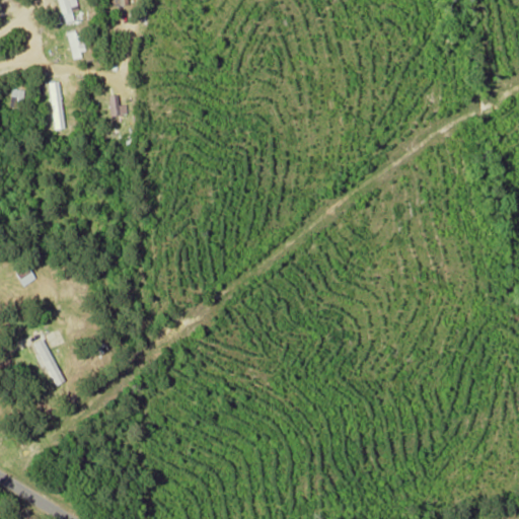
[(73,0),(54,0),(60,22),(71,19),(69,10),(76,9),(73,0)]
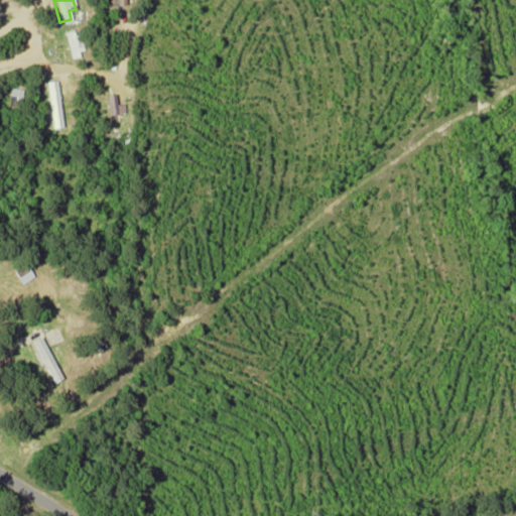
[(77,29),(65,30),(68,57),(81,55),(77,29)]
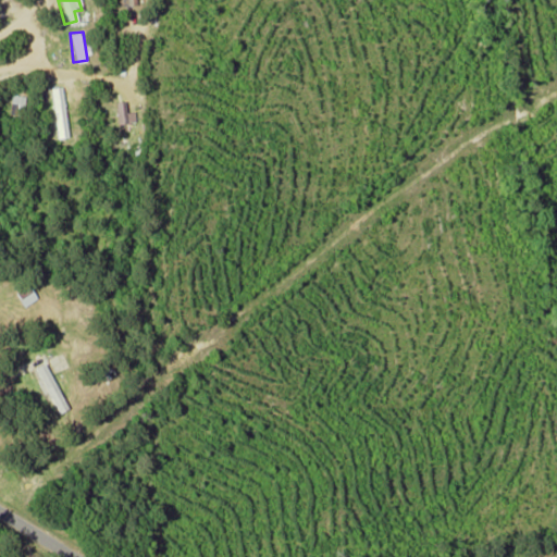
[(67,136),(62,85),(51,87),(56,137),(67,136)]
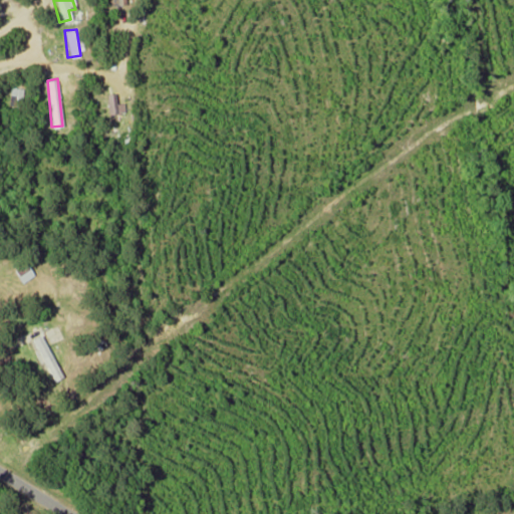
[(115,102),(114,92),(103,93),(106,113),(123,111),(122,101),(115,102)]
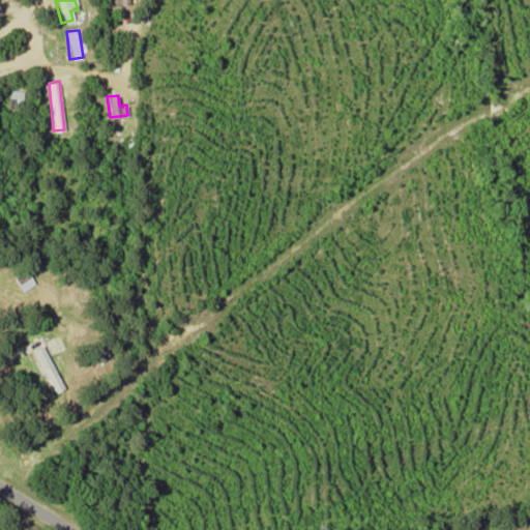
[(51,357),(43,360),(39,349),(30,353),(42,384),(54,380),(50,367),(55,365),(51,357)]
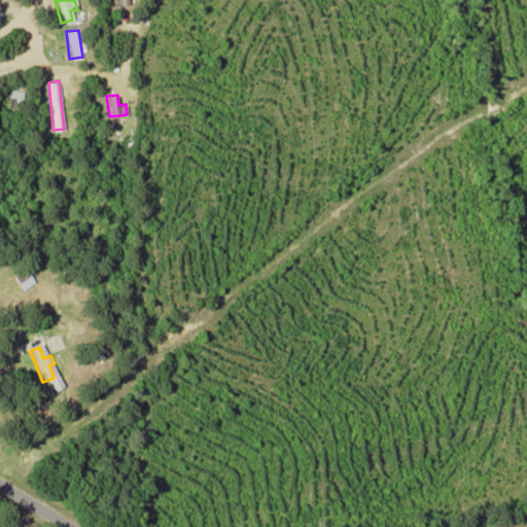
All buildings are outlined.
